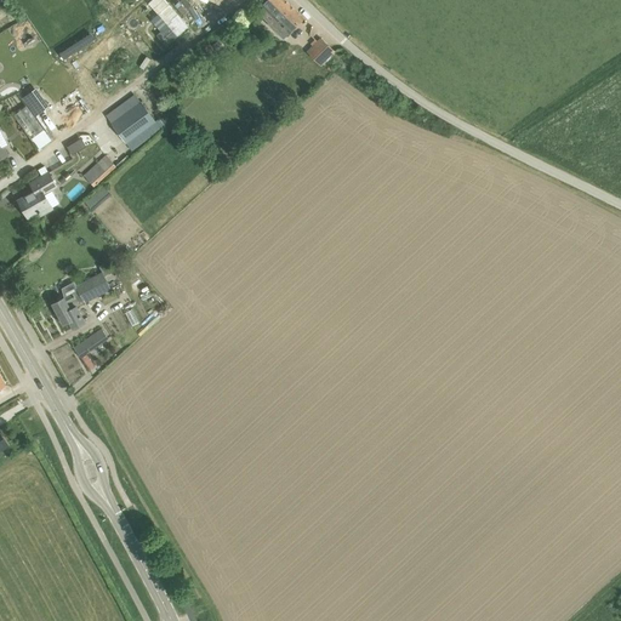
[(149,0),(148,1),(157,12),(148,20),(167,43),(188,27),(167,0),(149,0)]
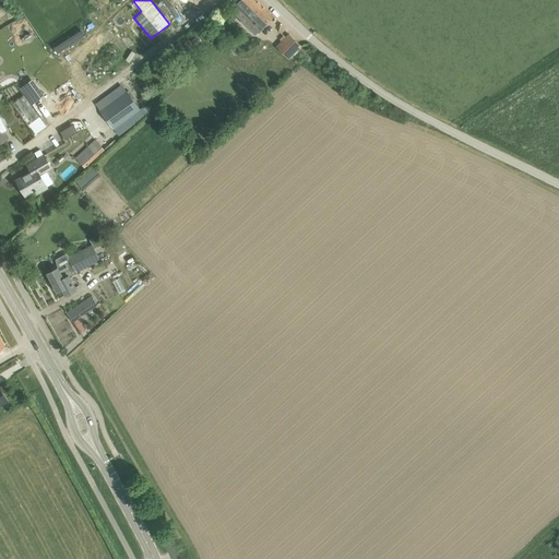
[(242,22),(256,34),(273,16),(257,0),(240,0),(236,4),(248,16),(242,22)]
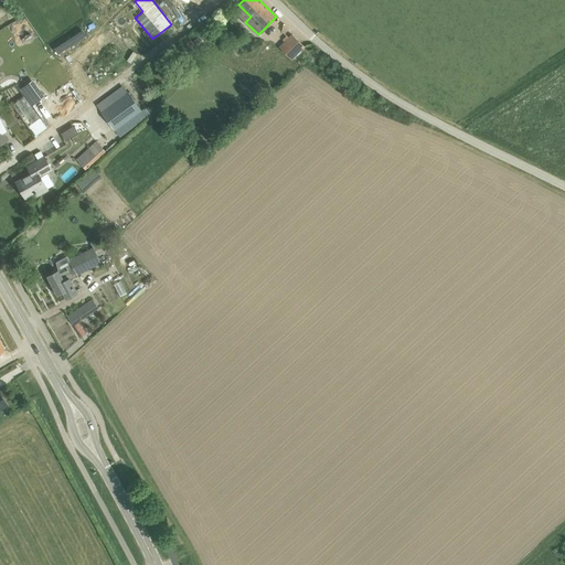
[(10,10),(0,16),(0,25),(14,18),(10,10)]
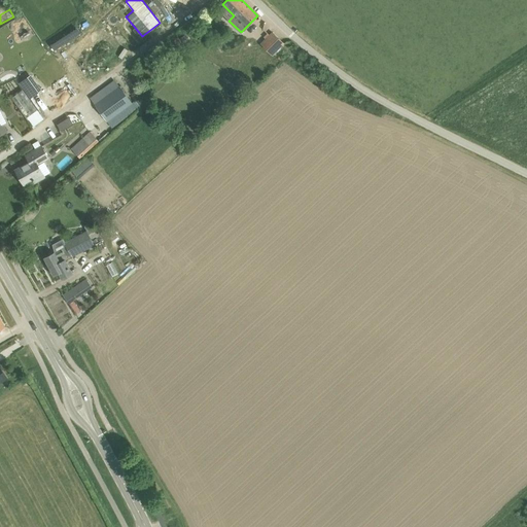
[(273,32),(260,44),(273,56),(284,44),(273,32)]
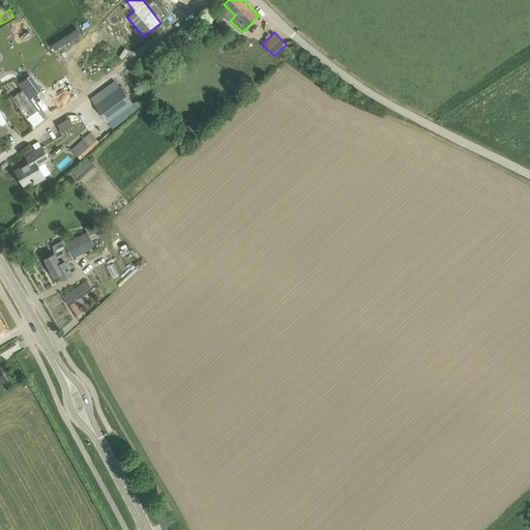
[(193,39),(187,34),(181,39),(186,45),(193,39)]
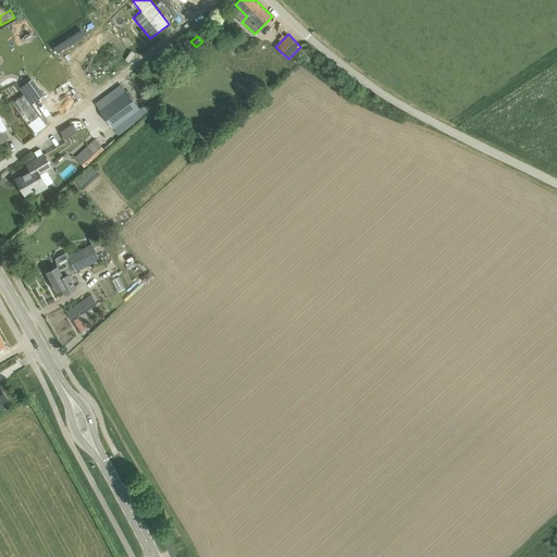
[(255,82),(248,88),(256,96),(262,89),(255,82)]
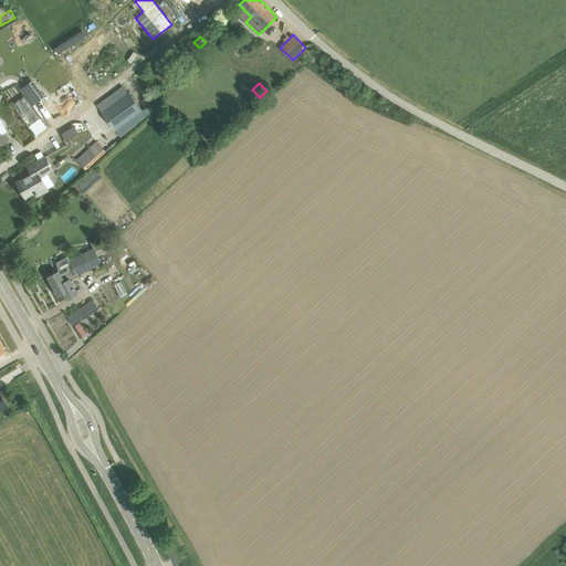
[(114,102),(102,112),(115,130),(142,111),(127,92),(114,102)]
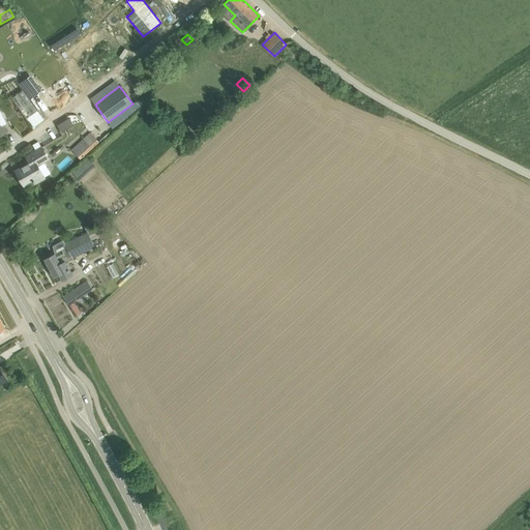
[(23,90),(11,97),(29,121),(42,111),(40,109),(37,111),(23,90)]
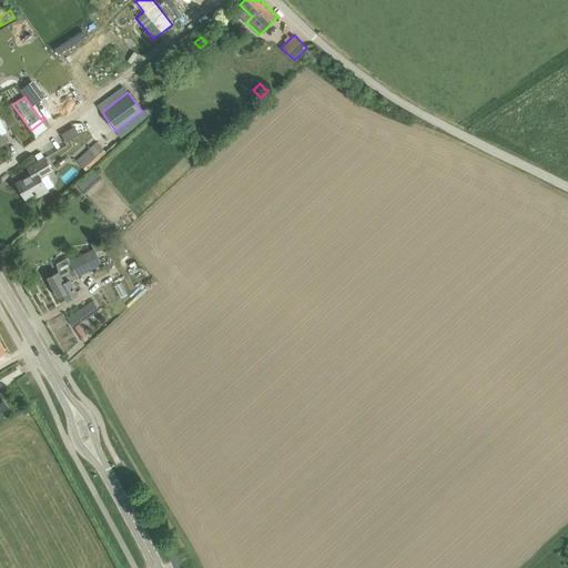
[(79,159),(88,169),(105,152),(97,143),(79,159)]
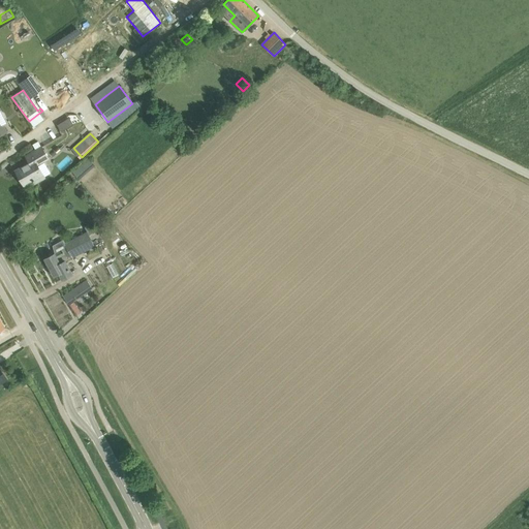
[(41,147),(38,141),(32,145),(36,150),(41,147)]
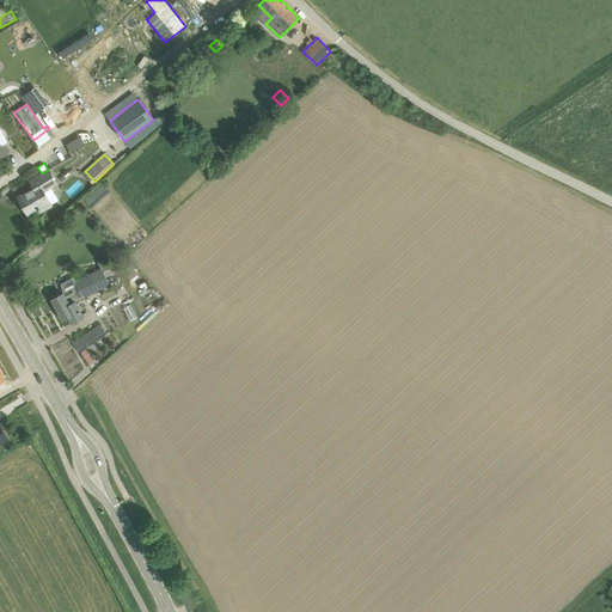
[(35,188),(18,197),(28,215),(38,209),(41,212),(53,204),(44,190),(56,184),(48,170),(42,173),(30,181),(35,188)]
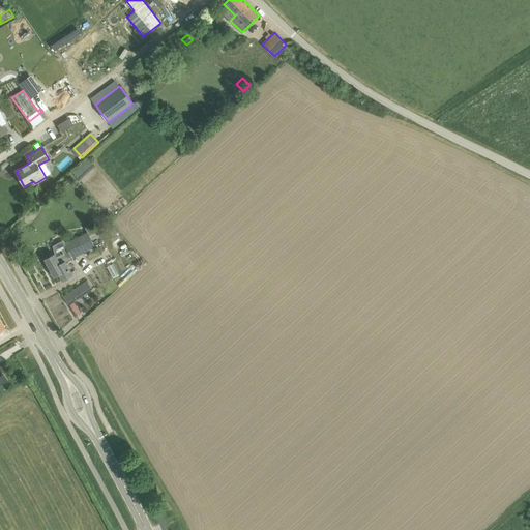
[(78,175),(93,164),(90,159),(74,170),(78,175)]
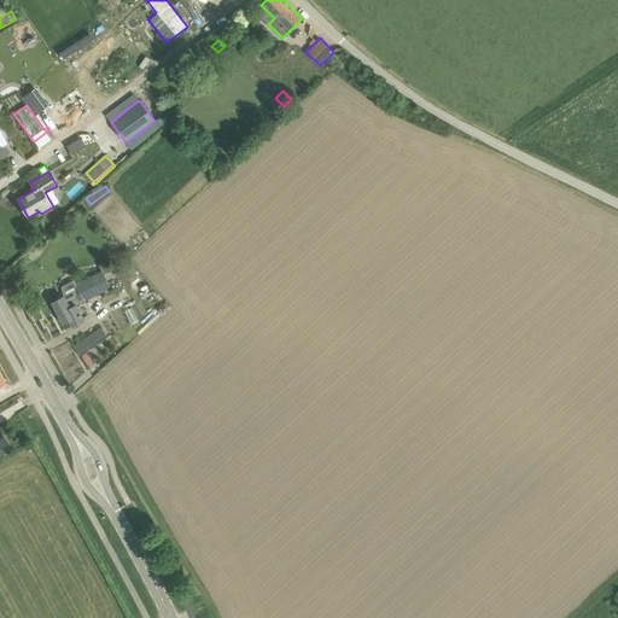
[(123,248),(117,254),(122,260),(129,254),(123,248)]
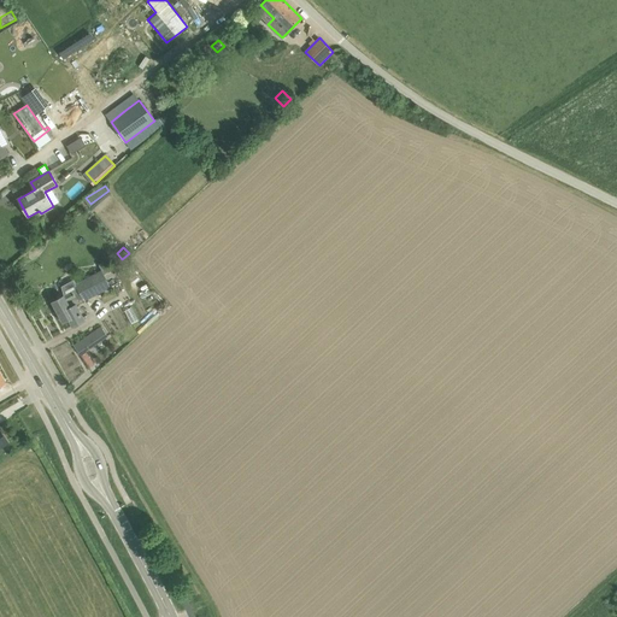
[(107,260),(99,265),(101,271),(104,274),(111,270),(107,260)]
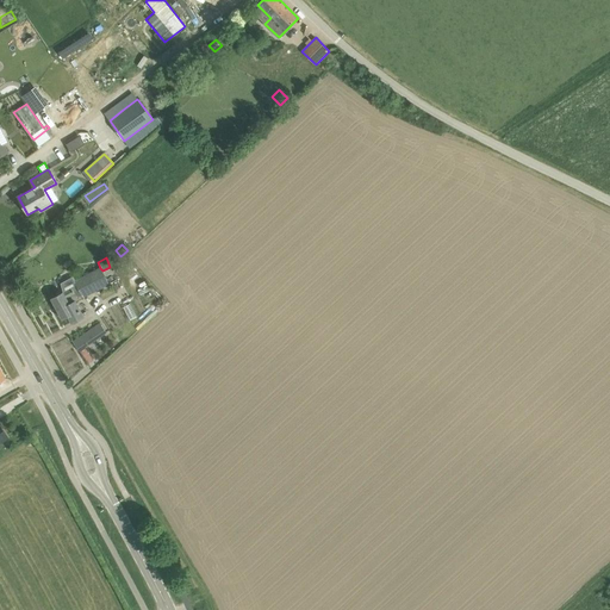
[(75,281),(83,297),(109,284),(103,271),(100,268),(75,281)]
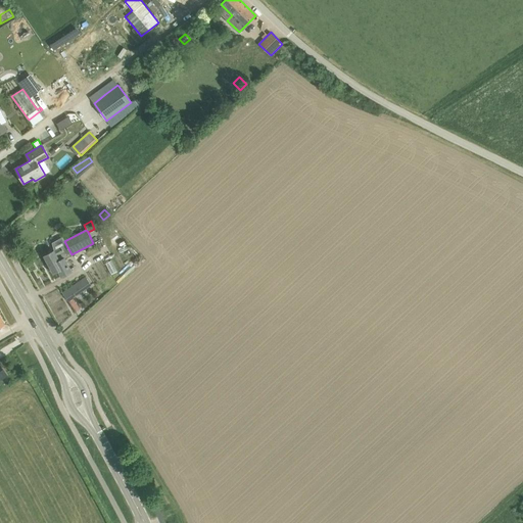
[(54,250),(44,255),(45,257),(54,274),(58,271),(61,276),(72,271),(65,257),(72,254),(64,241),(63,237),(52,243),(54,250)]
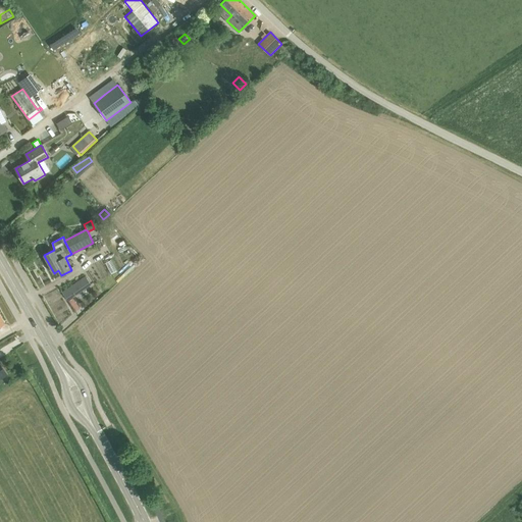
[(86,277),(62,293),(68,300),(91,284),(86,277)]
